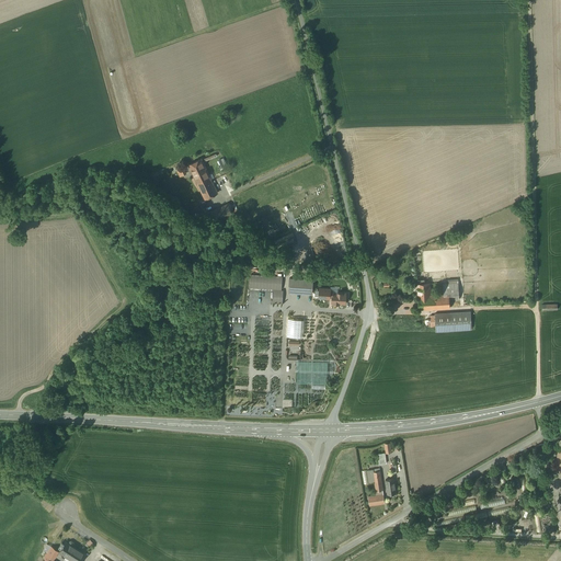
[(202,159),(189,164),(199,186),(212,181),(202,159)]
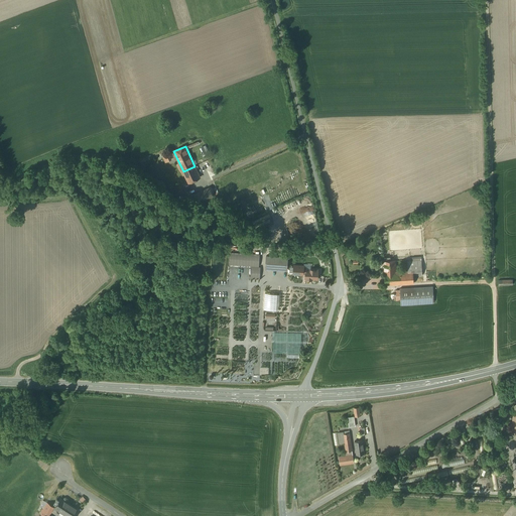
[(165,162),(171,159),(169,153),(162,156),(165,162)]
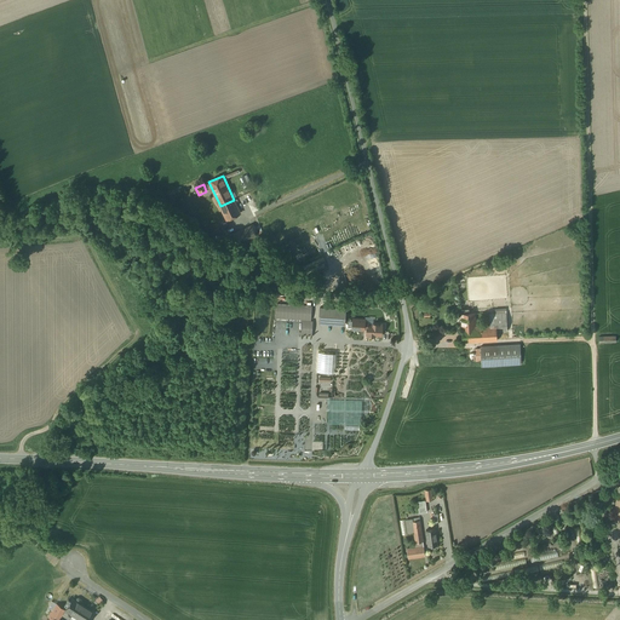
[(234,200),(220,206),(227,219),(250,208),(244,195),(234,200)]
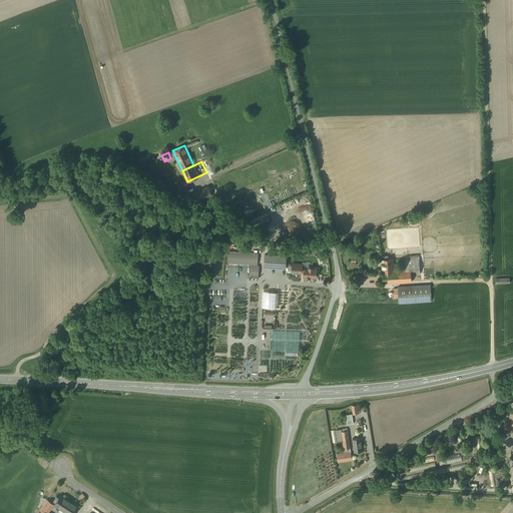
[(208,186),(193,193),(197,202),(212,194),(208,186)]
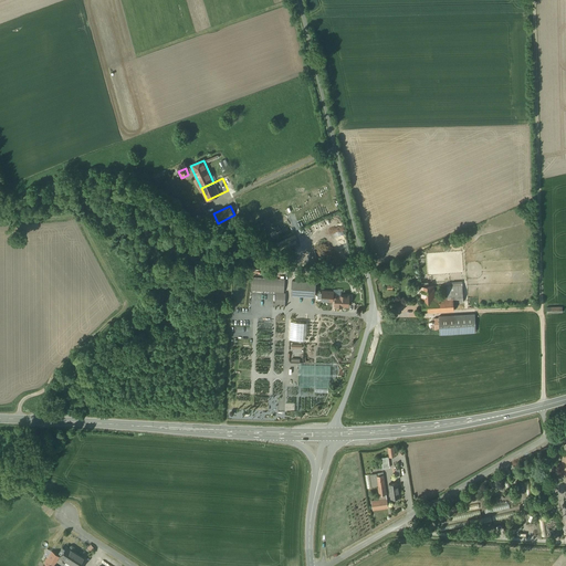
[(285,279),(253,276),(252,291),(284,293),(285,279)]
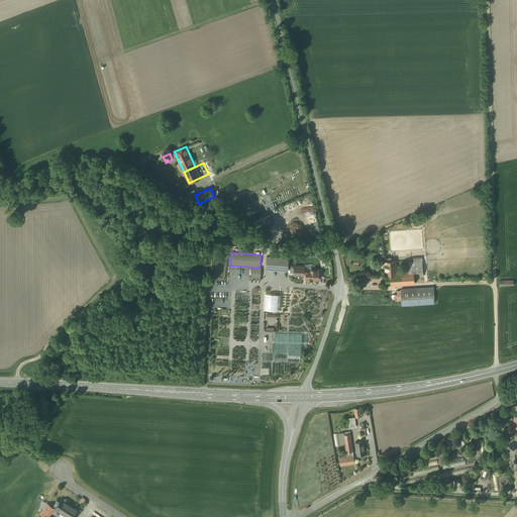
[(289,257),(267,255),(266,270),(288,272),(289,257)]
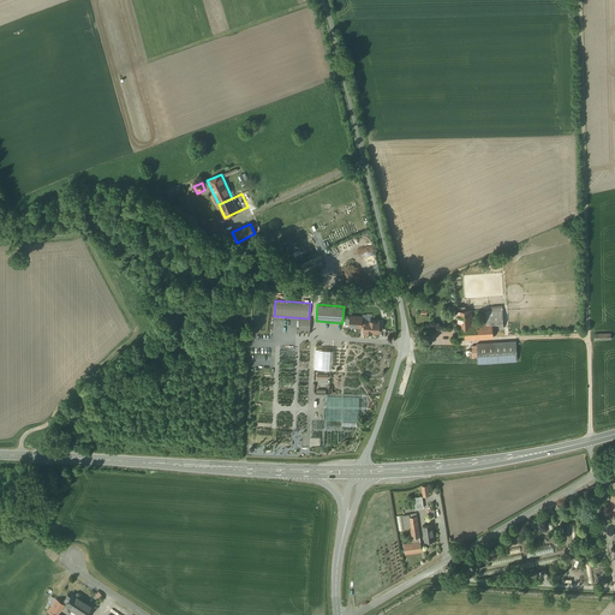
[(471,311),(455,311),(455,316),(458,316),(459,324),(471,323),(471,311)]
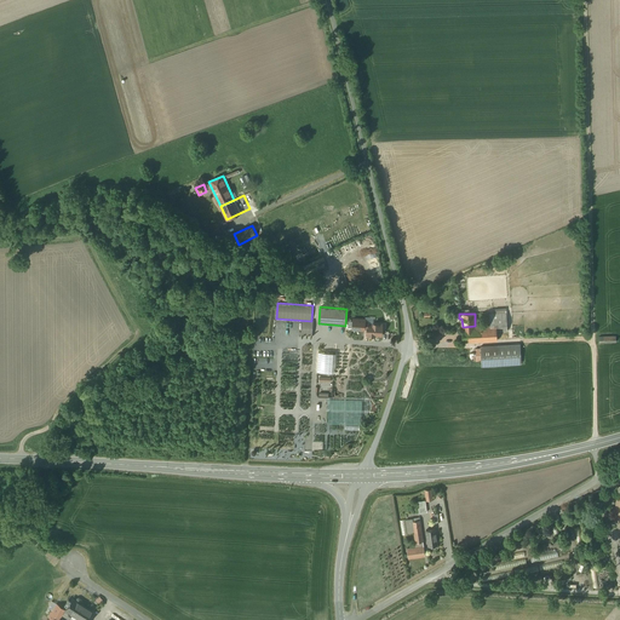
[(489,314),(491,326),(475,326),(463,327),(463,343),(498,340),(497,331),(507,331),(506,314),(489,314)]
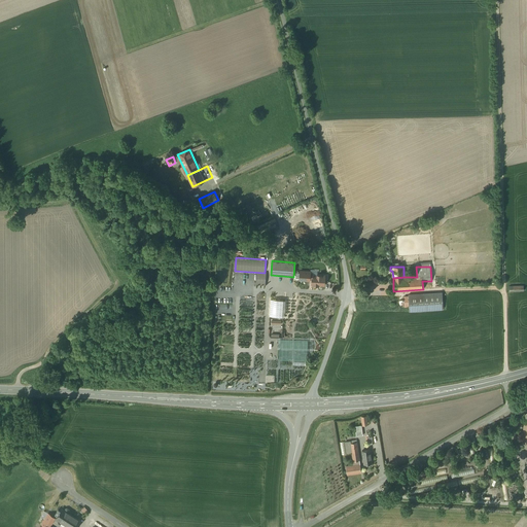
[(300,280),(310,281),(310,280),(310,273),(310,272),(301,271),(300,280)]
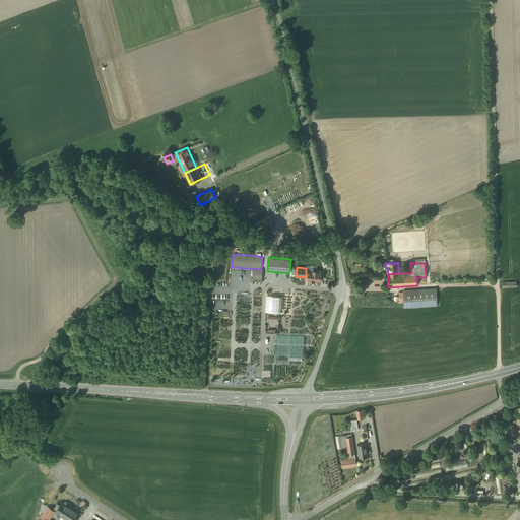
[(262,269),(253,268),(253,281),(262,281),(262,269)]
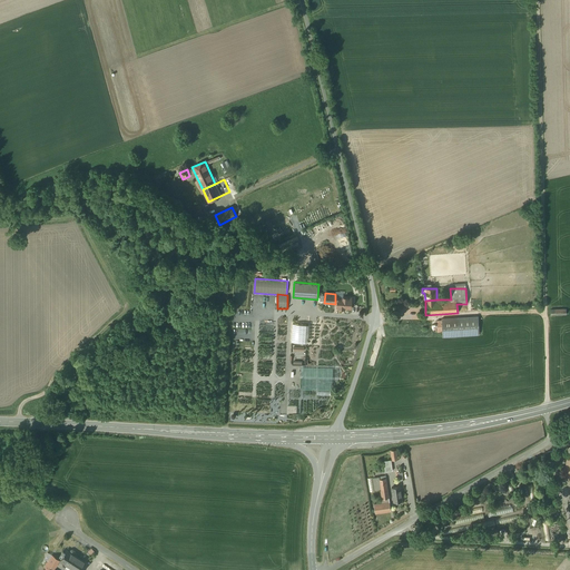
[(338,296),(335,295),(335,303),(337,303),(337,308),(338,308),(344,310),(344,308),(351,308),(352,303),(353,302),(352,300),(352,297),(338,297),(338,296)]
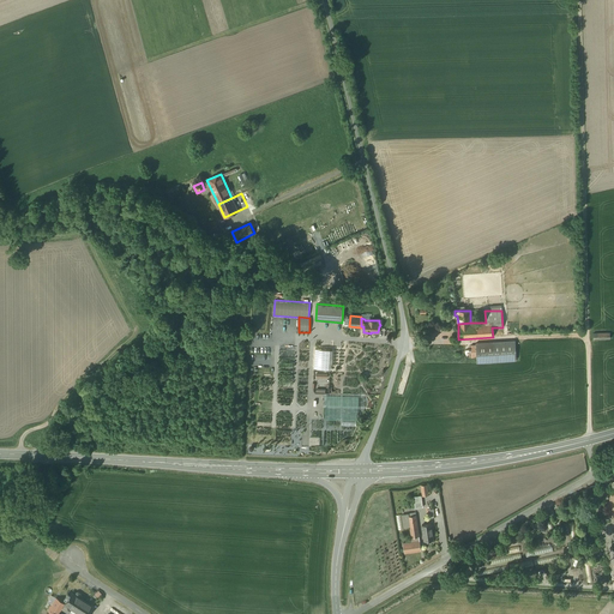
[(476,343),(476,345),(470,345),(471,356),(476,356),(477,363),(517,361),(516,341),(476,343)]
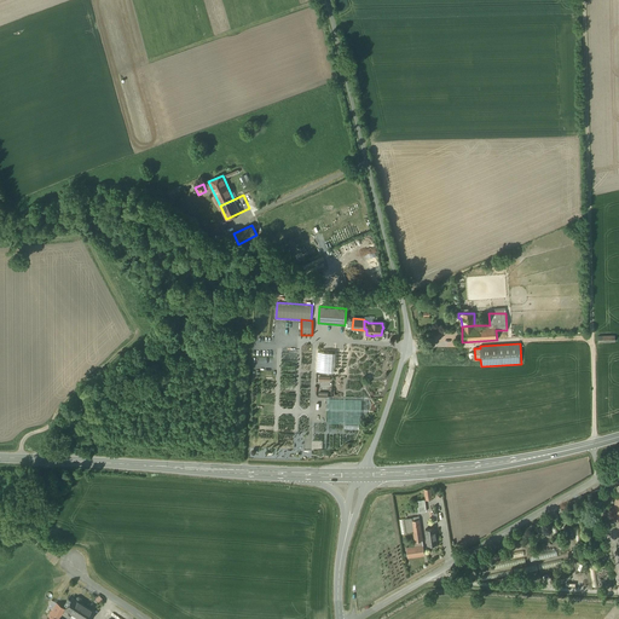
[(318,371),(335,372),(335,352),(318,352),(318,371)]
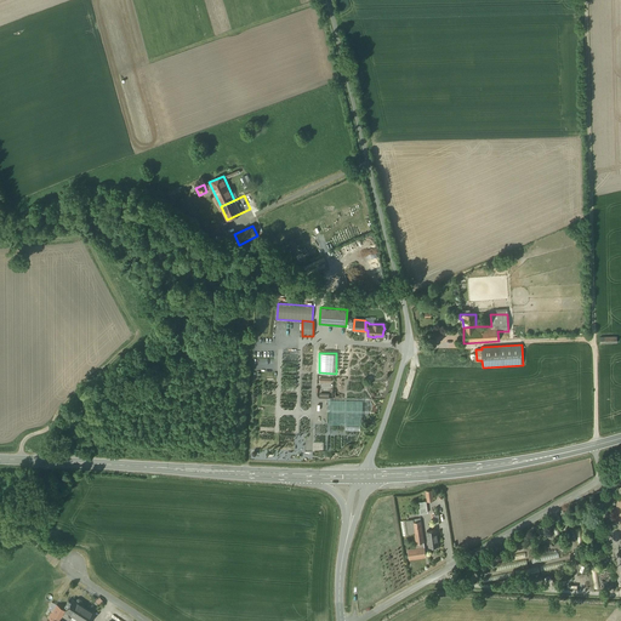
[(329,414),(329,425),(362,426),(362,419),(357,419),(357,410),(336,410),(336,414),(329,414)]
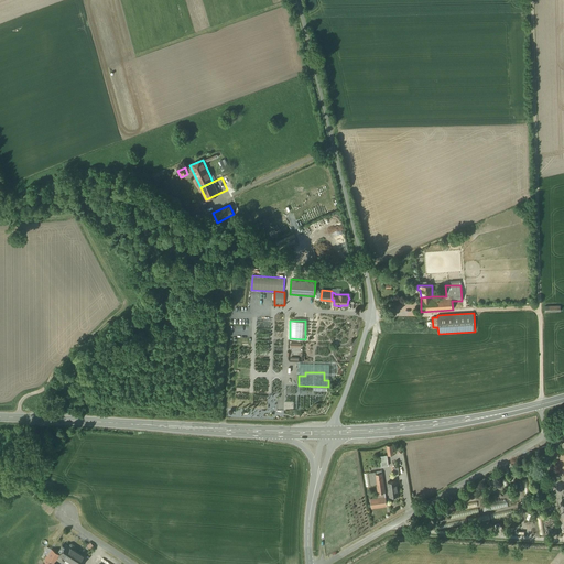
[(379,456),(381,467),(388,466),(387,455),(379,456)]
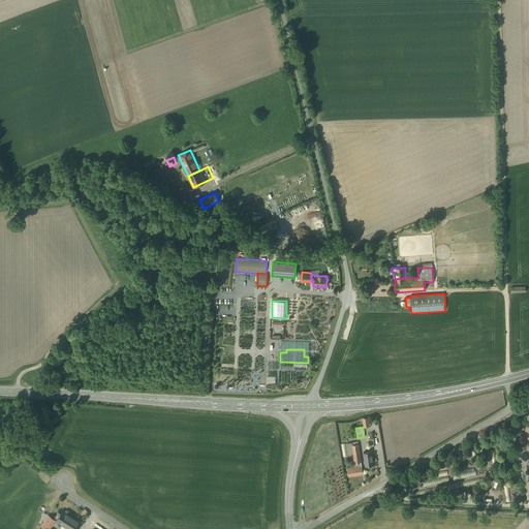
[(354,467),(347,468),(348,476),(363,474),(358,442),(346,443),(348,454),(353,453),(354,463),(353,463),(354,467)]
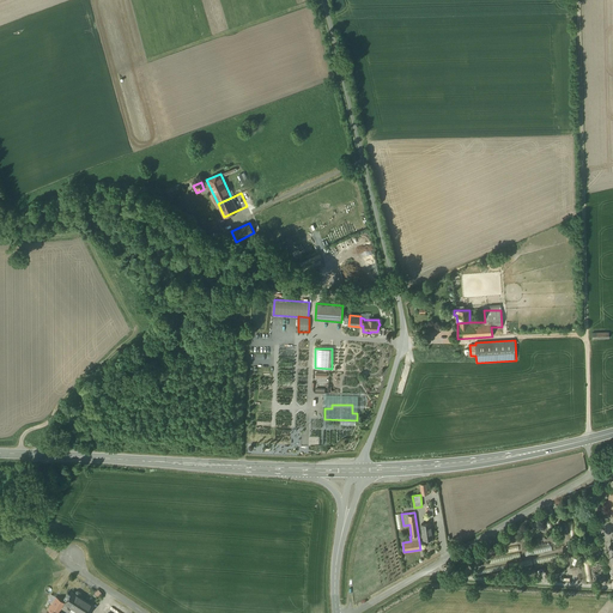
[(430,523),(422,525),(424,540),(432,539),(430,523)]
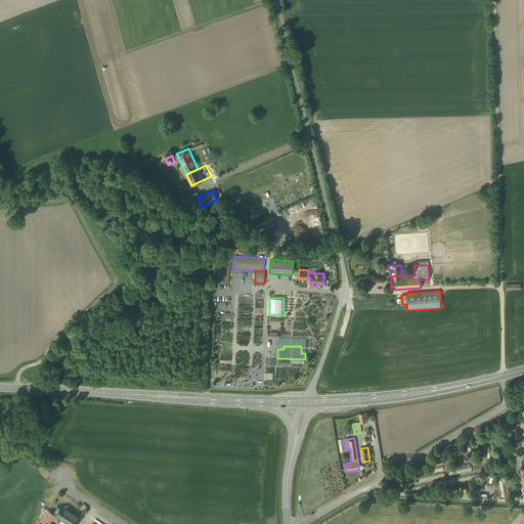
[(449,475),(473,472),(472,467),(449,470),(449,475)]
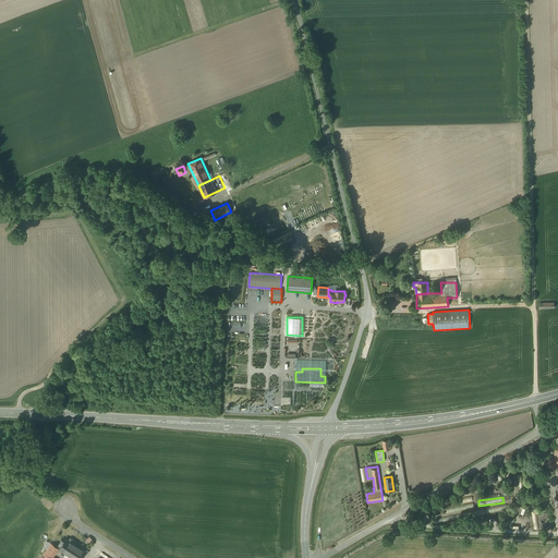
[(506,504),(486,509),(487,514),(508,509),(506,504)]
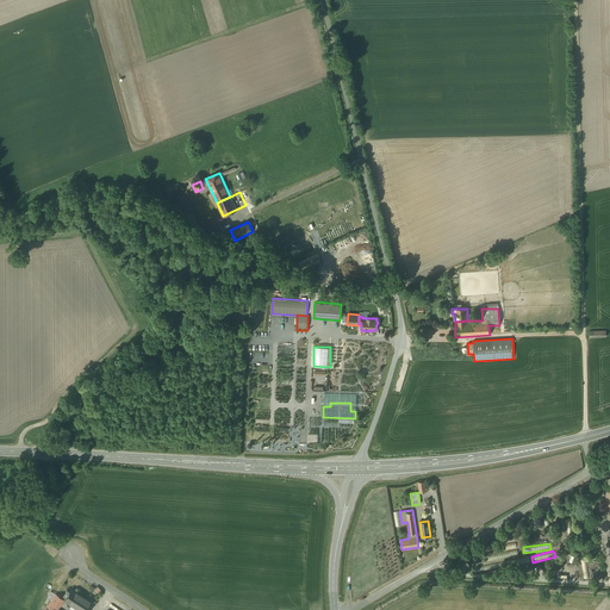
[(72,589),(64,601),(79,609),(87,609),(93,603),(72,589)]
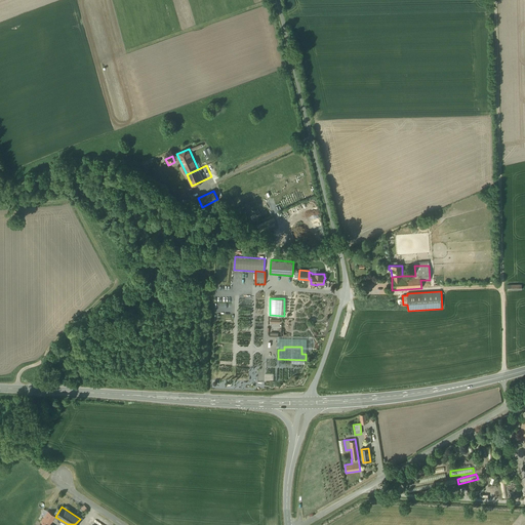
[(47,512),(41,522),(44,524),(46,521),(49,523),(53,516),(47,512)]
